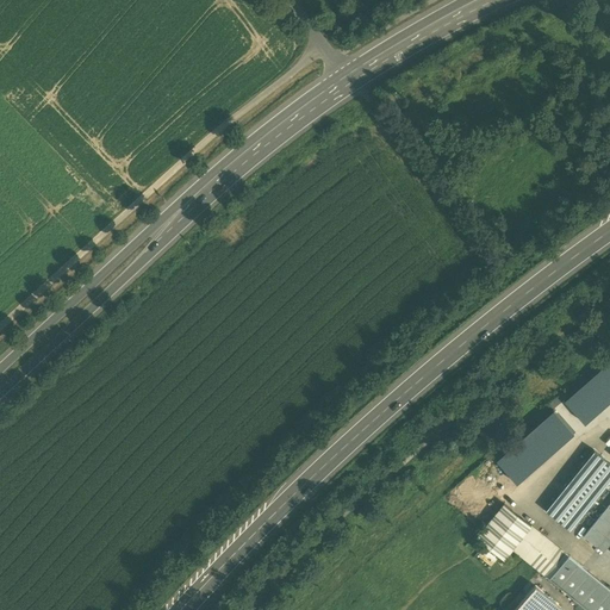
[(609,361),(565,402),(585,423),(609,400),(609,361)]
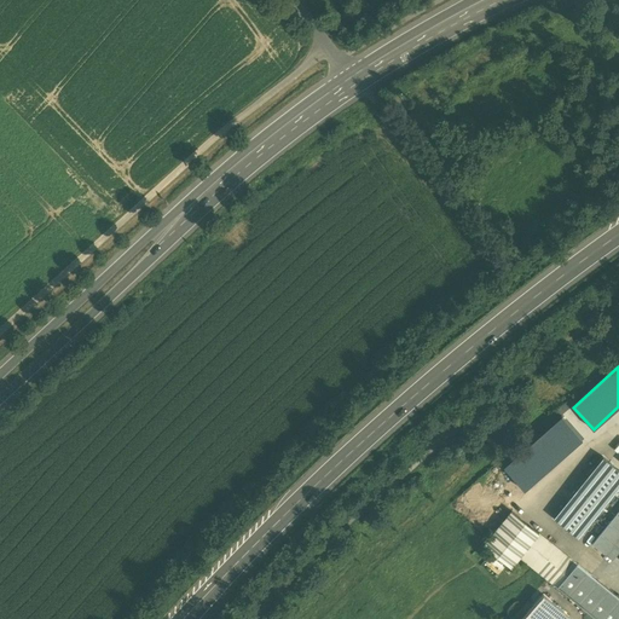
[(504,468),(525,491),(583,439),(562,416),(504,468)]
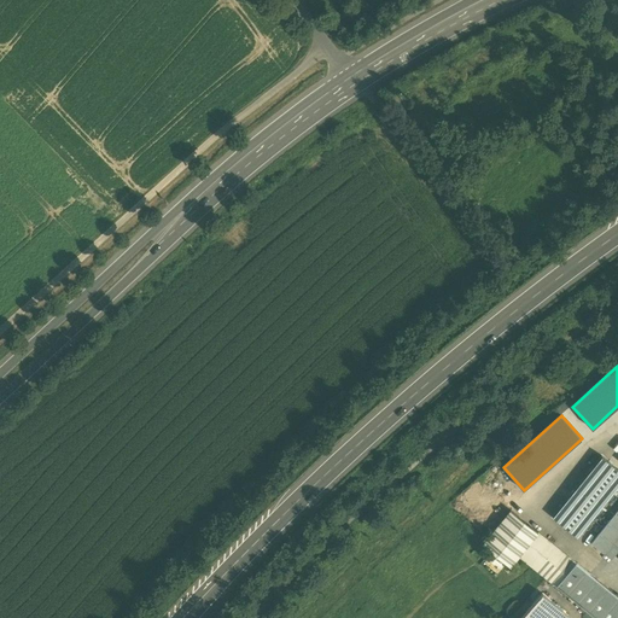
[(553,518),(577,537),(617,485),(617,470),(602,458),(553,518)]
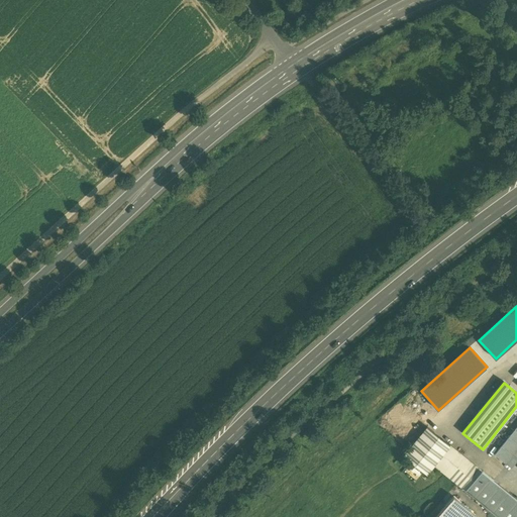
[(410,447),(402,456),(425,476),(432,467),(448,446),(426,428),(410,447)]
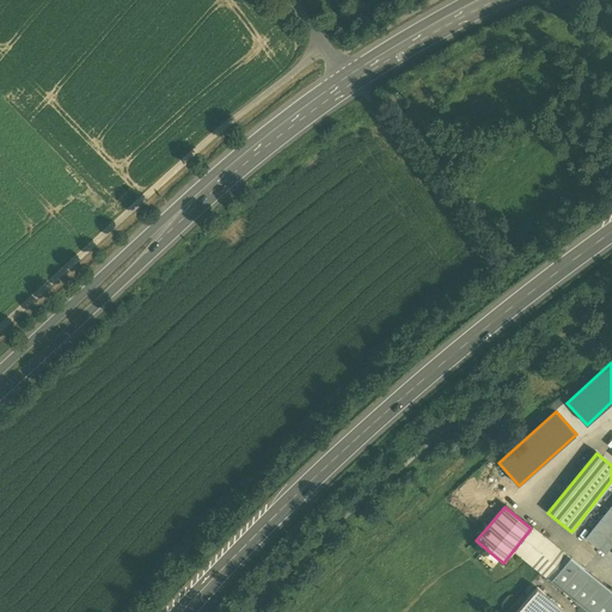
[(598,522),(585,539),(598,550),(611,532),(611,512),(609,509),(598,522)]
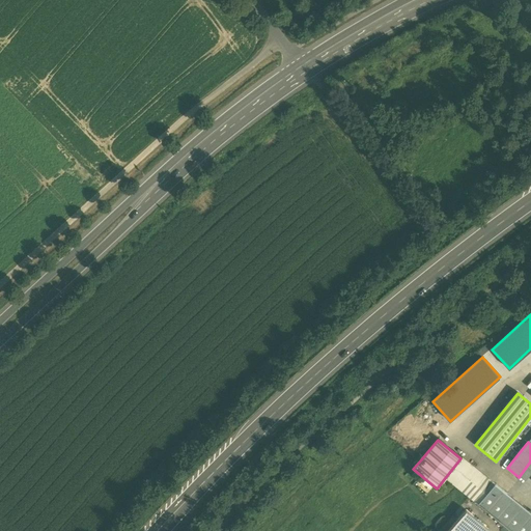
[(484,478),(460,458),(444,479),(476,505),(493,485),(491,487),(482,481),(484,478)]
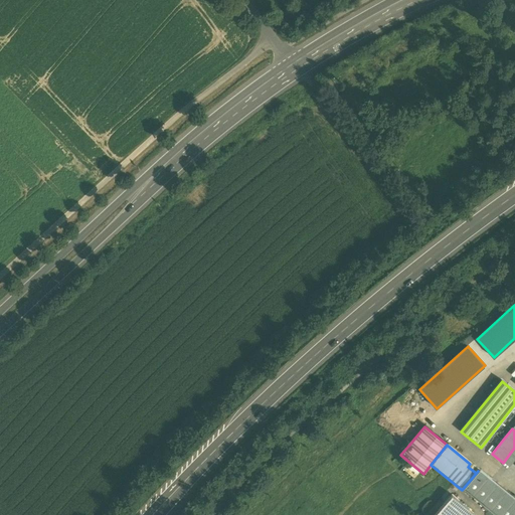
[(514,514),(514,500),(478,471),(462,490),(493,514),(514,514)]
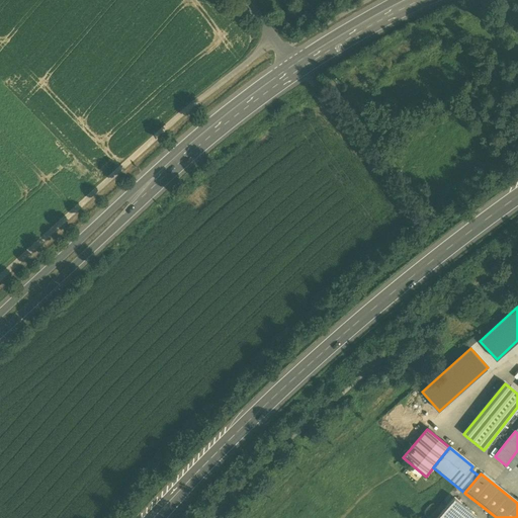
[(453,499),(437,517),(473,517),(475,517),(453,499)]
